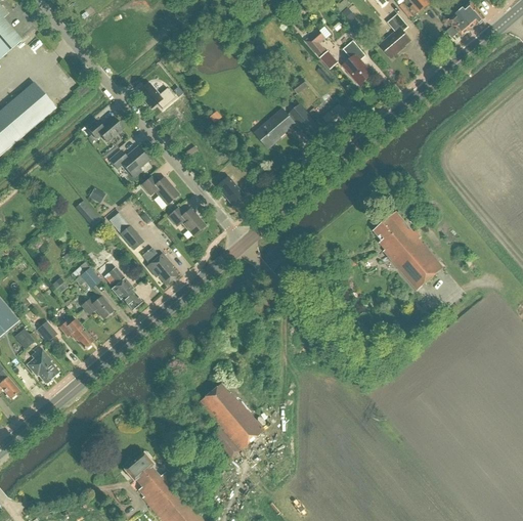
[(342,0),(337,5),(341,10),(351,1),(350,0),(342,0)]
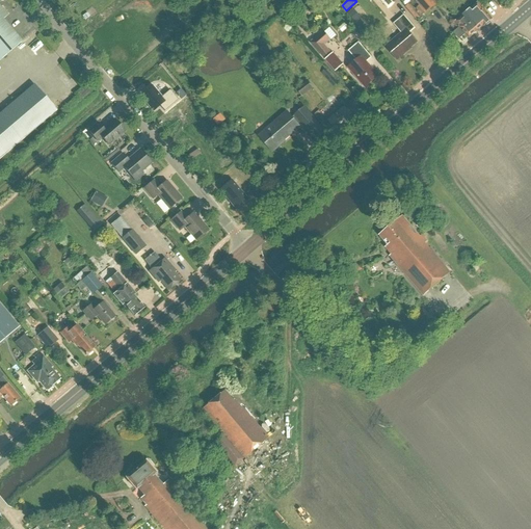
[(417,0),(420,3),(427,10),(439,0),(417,0)]
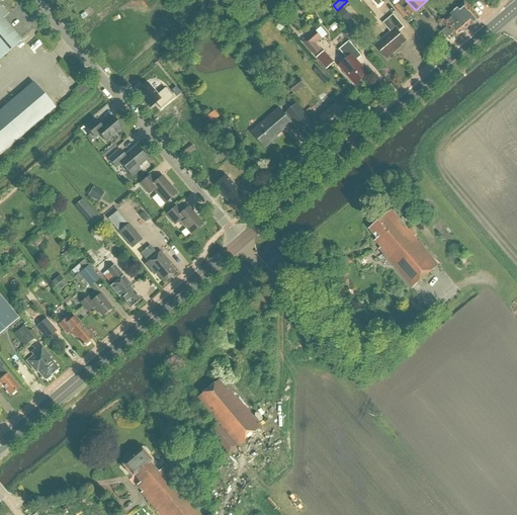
[(459,15),(467,26),(471,22),(472,23),(480,16),(470,5),(466,1),(455,10),(456,12),(457,11),(460,14),(459,15)]
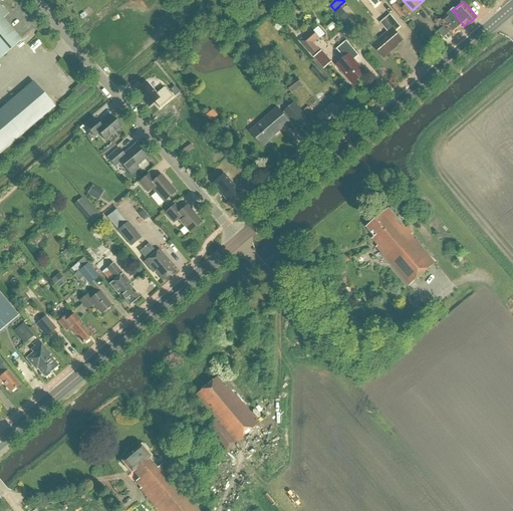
[(0,56),(21,38),(3,17),(8,12),(1,4),(0,5),(0,56)]
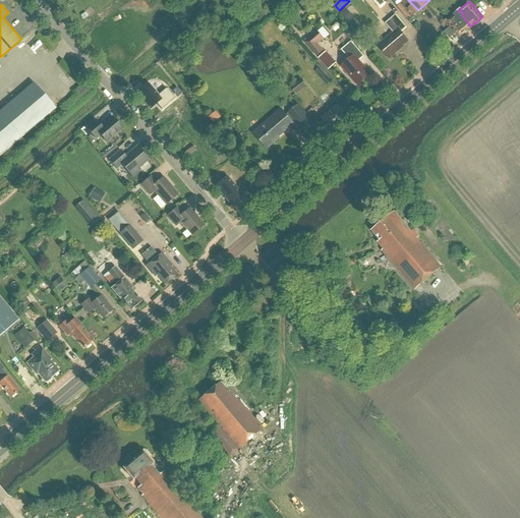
[(457,31),(460,35),(470,26),(462,15),(463,14),(460,11),(459,12),(458,10),(454,6),(450,10),(453,14),(448,18),(452,24),(448,27),(453,34),(457,31)]
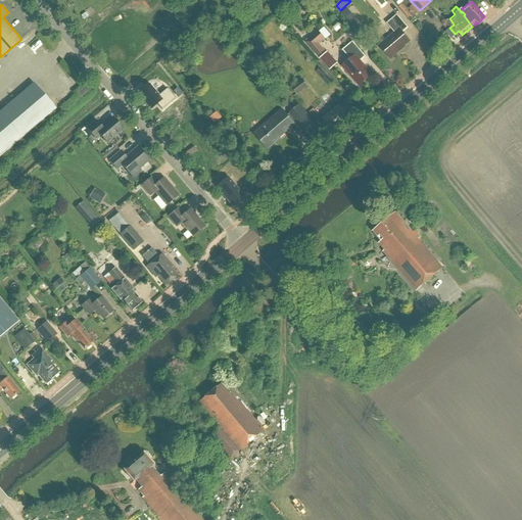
[(379,44),(390,57),(398,50),(397,49),(411,39),(402,30),(408,25),(396,12),(386,20),(394,30),(379,44)]
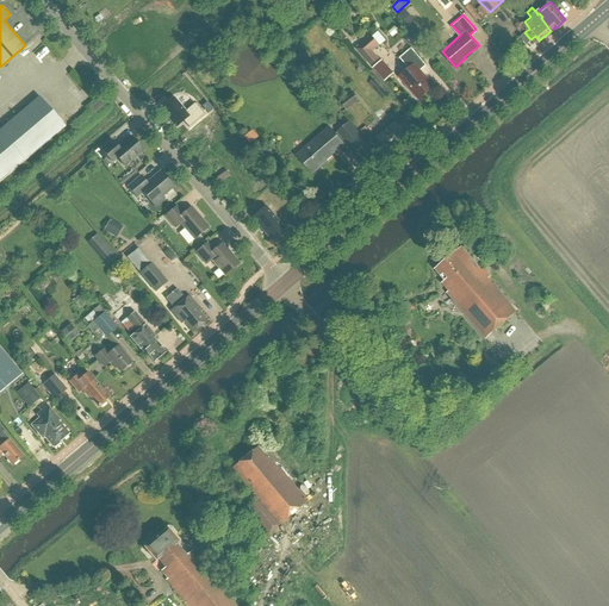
[(162,33),(156,26),(151,29),(159,37),(162,33)]
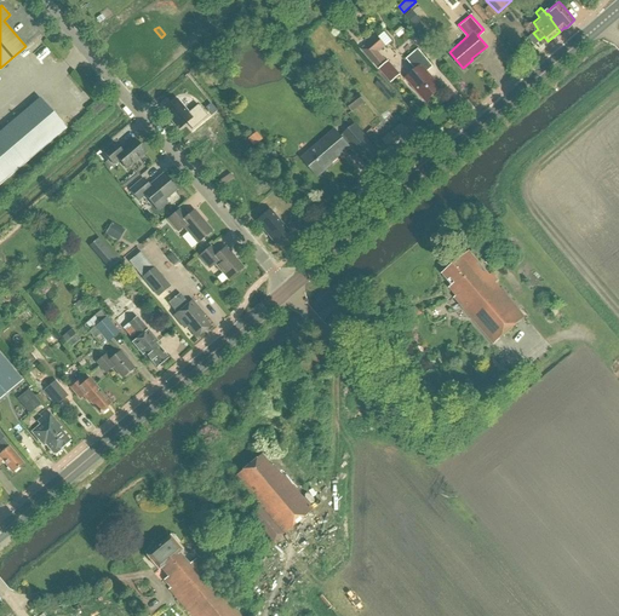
[(378,50),(384,44),(376,34),(359,50),(374,67),(384,57),(378,50)]
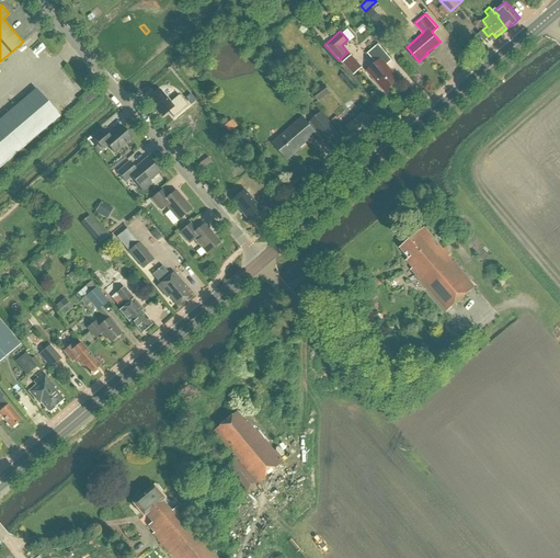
[(377,42),(367,52),(375,61),(366,69),(385,91),(399,78),(386,63),(391,58),(377,42)]
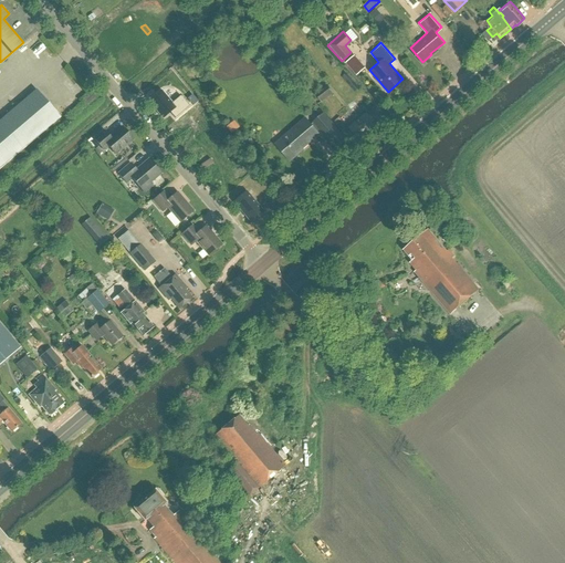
[(346,62),(357,74),(364,69),(354,56),(346,62)]
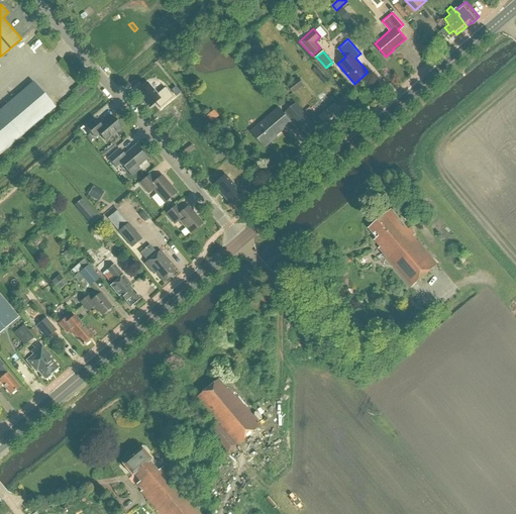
[(288,84),(294,92),(304,84),(299,76),(288,84)]
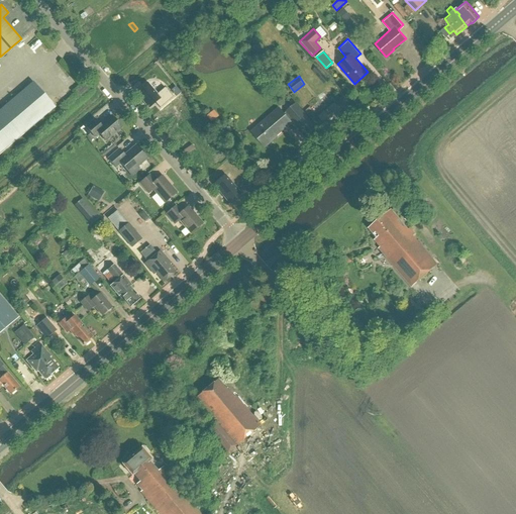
[(0,108),(0,149),(54,104),(33,81),(0,108)]
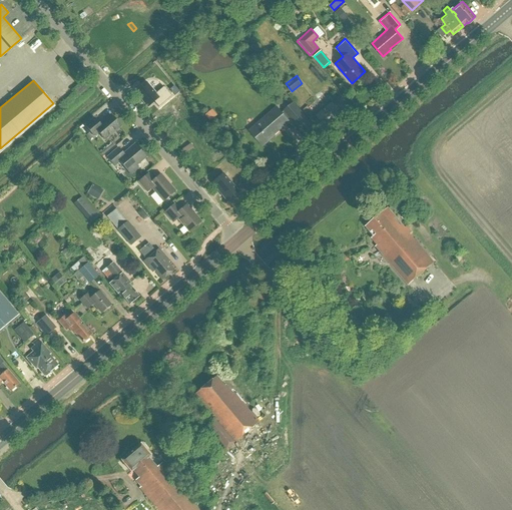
[(146,80),(135,89),(148,105),(154,99),(159,105),(172,94),(164,84),(156,91),(146,80)]
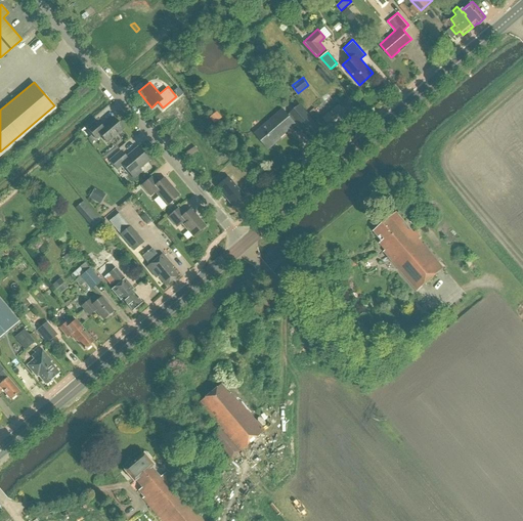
[(81,96),(90,88),(86,83),(77,90),(81,96)]
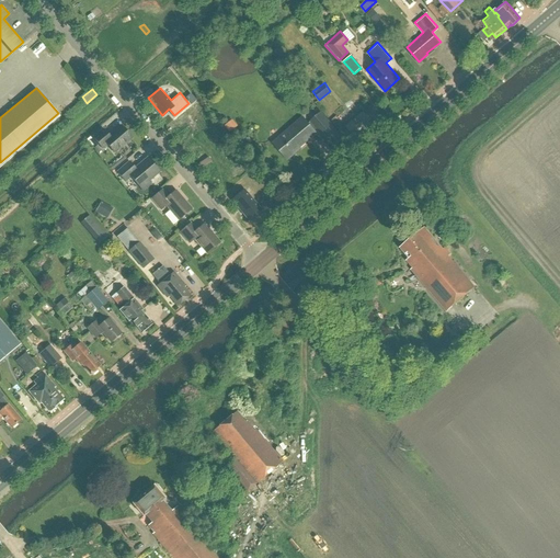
[(197,99),(192,91),(186,95),(192,102),(197,99)]
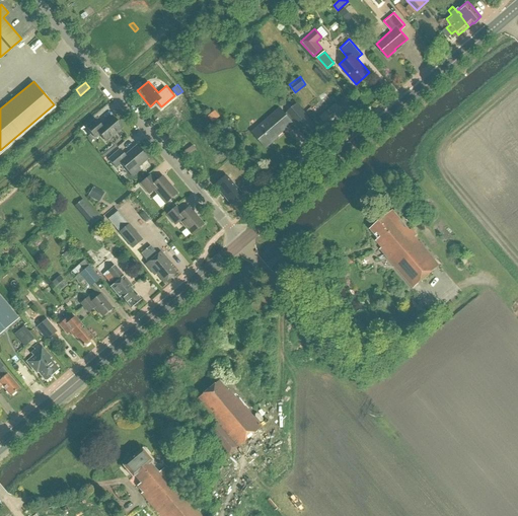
[(342,109),(336,101),(319,116),(327,126),(334,121),(343,132),(353,124),(342,109)]
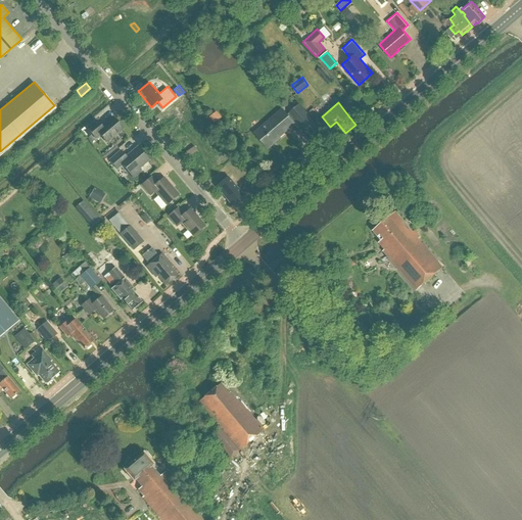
[(319,129),(299,104),(287,114),(282,109),(254,132),(268,147),(279,138),(278,137),(297,120),(304,128),(302,129),(310,137),(319,129)]
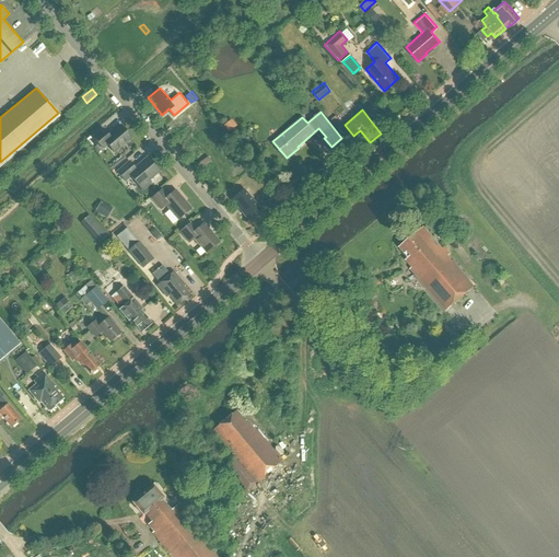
[(173,127),(189,147),(204,135),(187,116),(173,127)]
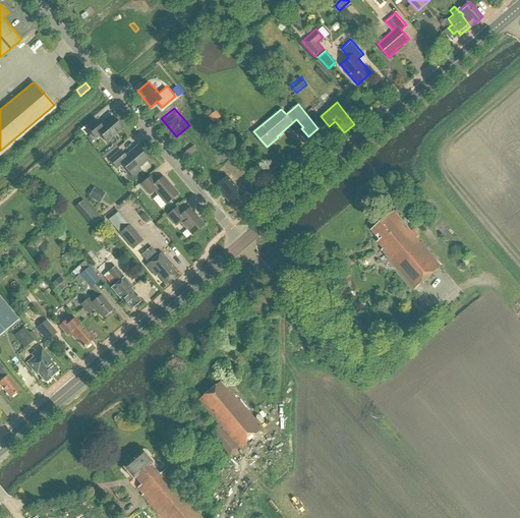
[(208,115),(214,121),(221,114),(216,108),(208,115)]
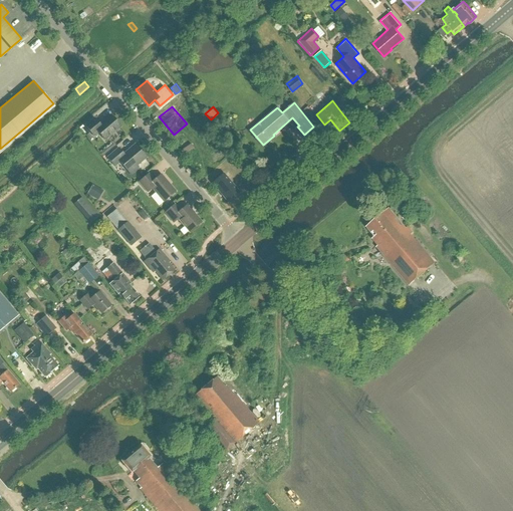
[(93,116),(84,124),(91,133),(96,129),(104,139),(120,125),(110,113),(99,122),(93,116)]
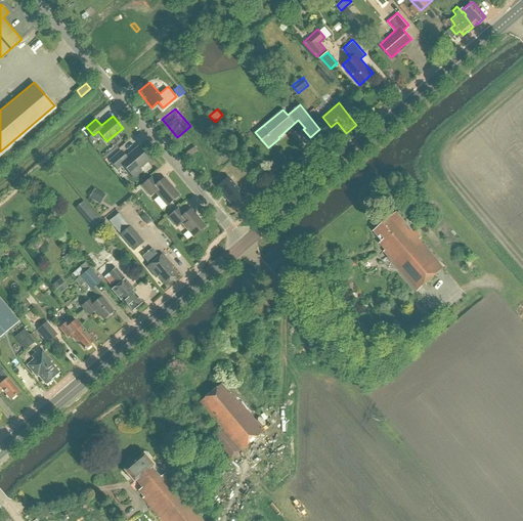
[(194,143),(200,149),(192,155),(206,171),(217,162),(207,149),(215,142),(208,133),(194,143)]
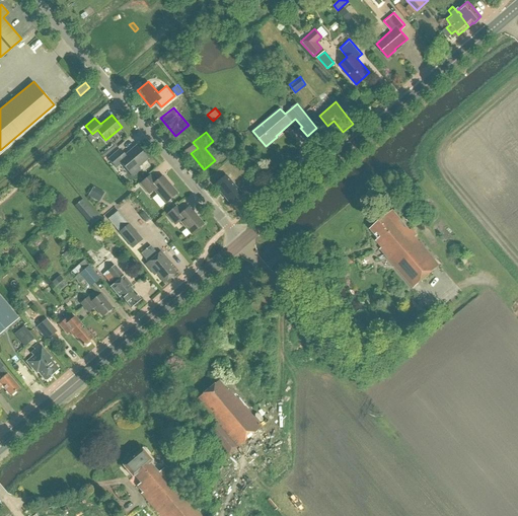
[(186,152),(195,145),(192,142),(182,148),(186,152)]
